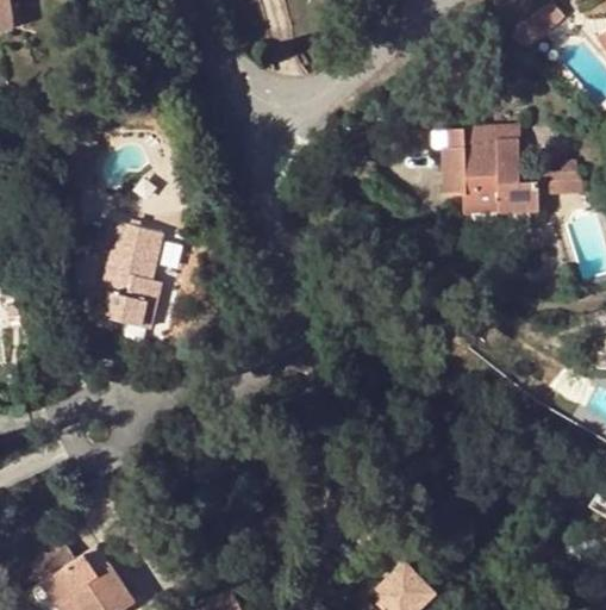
[(0,30),(12,29),(7,0),(0,0),(0,30)]
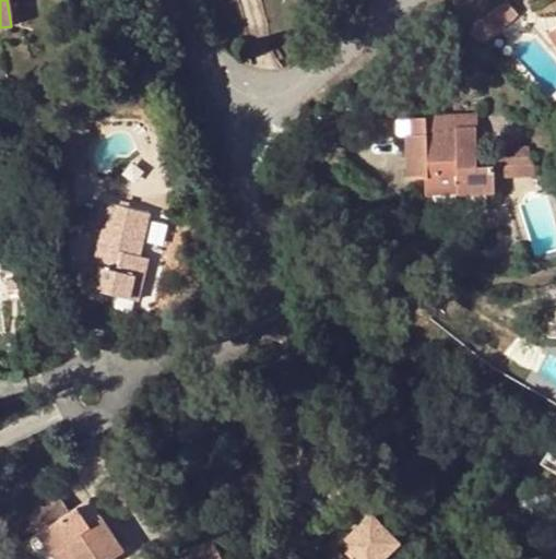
[(505,2),(478,25),(489,37),(515,14),(505,2)]
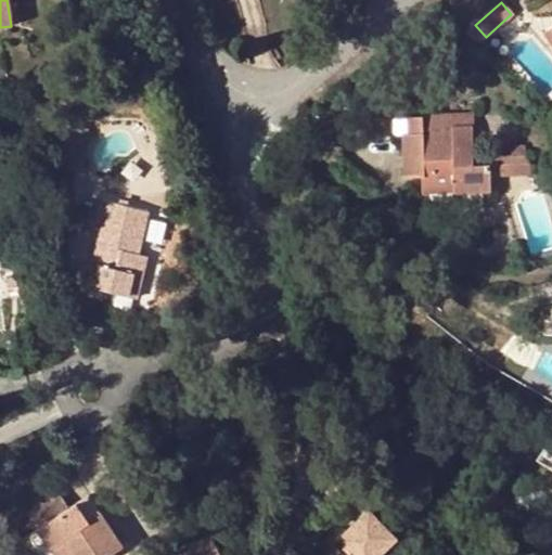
[(551,25),(542,31),(551,49),(551,25)]
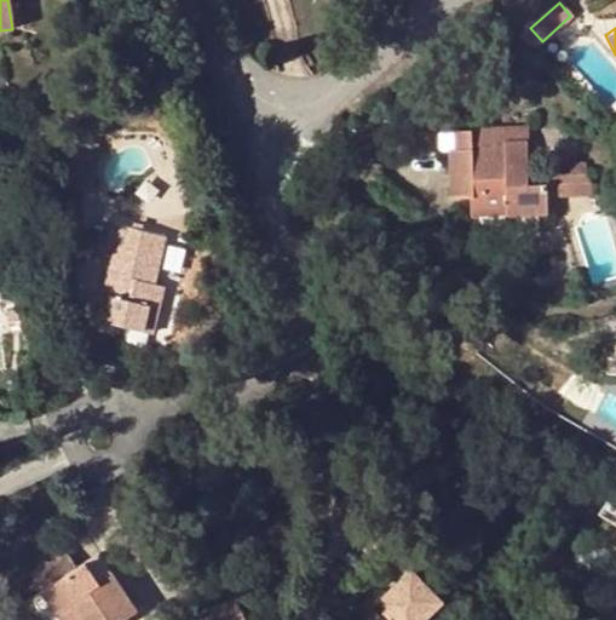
[(524,126),(459,130),(459,147),(502,145),(502,139),(525,138),(524,126)]
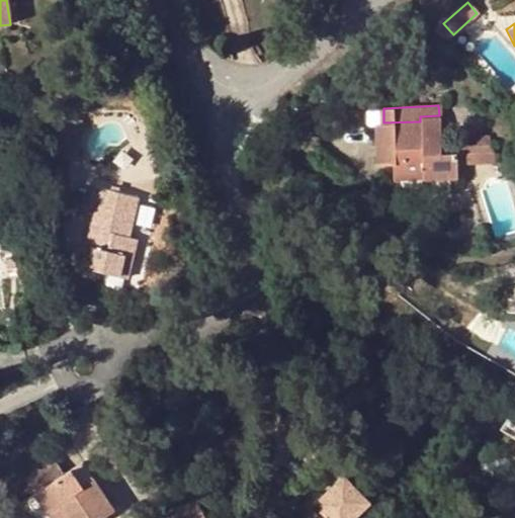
[(376,165),(395,164),(423,163),(424,176),(456,175),(456,163),(469,162),(469,147),(449,148),(449,154),(441,154),(439,115),(420,116),(420,121),(383,122),(383,108),(367,109),(368,125),(374,125),(376,165)]
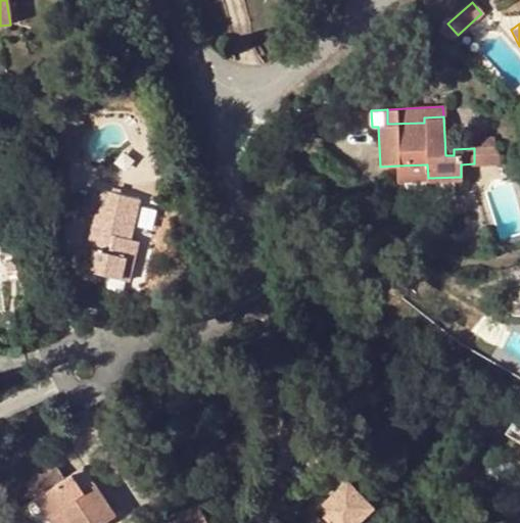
[(493,147),(474,148),(474,163),(502,161),(493,147)]
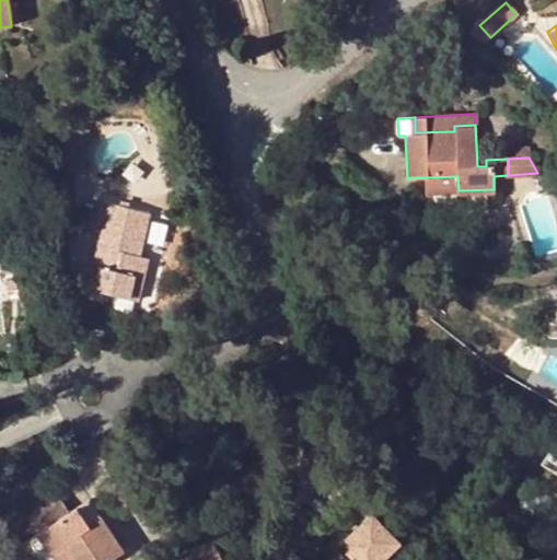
[(427,193),(459,190),(457,176),(427,177),(427,193)]
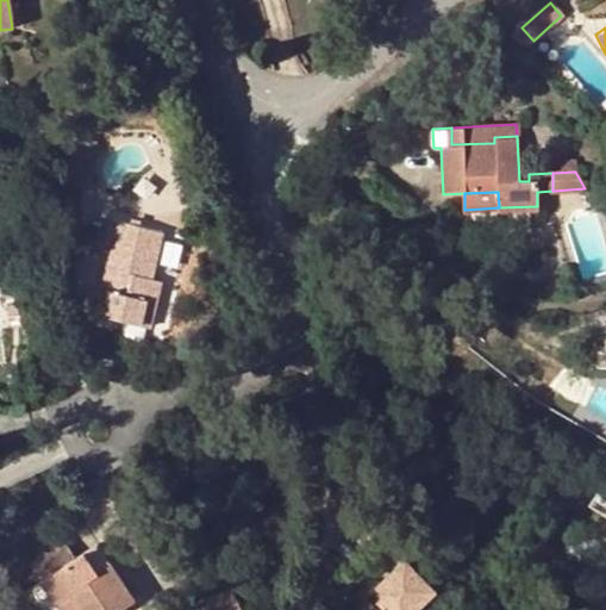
[(161,232),(110,219),(102,246),(111,248),(100,291),(108,293),(102,317),(149,329),(161,281),(150,279),(161,232)]
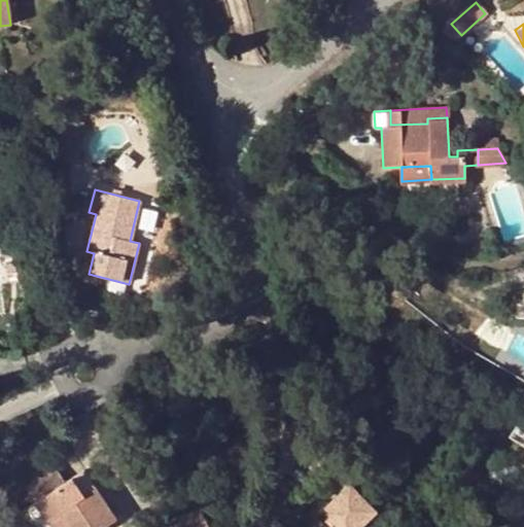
[(23,485),(34,502),(65,482),(53,464),(23,485)]
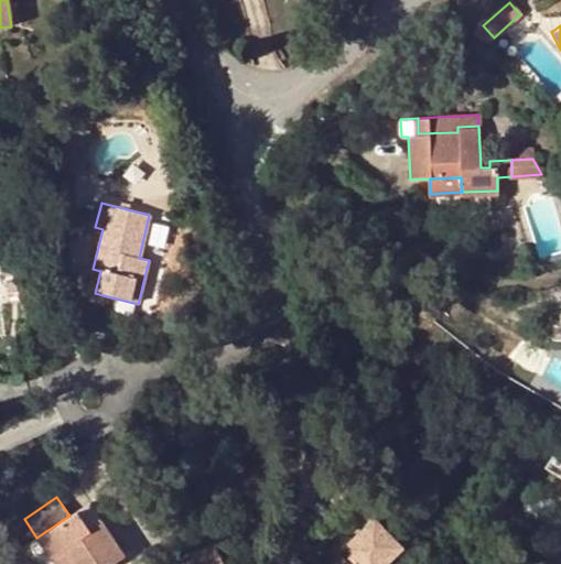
[(88,502),(77,510),(90,528),(101,522),(88,502)]
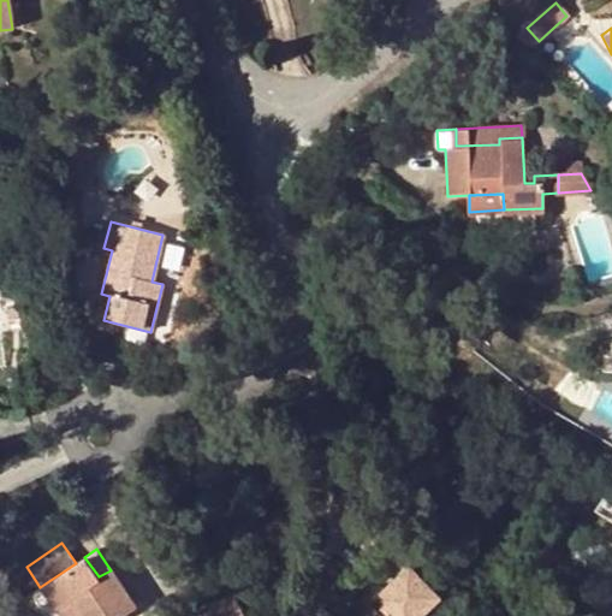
[(99,576),(84,557),(76,563),(40,587),(57,610),(73,599),(81,611),(75,615),(122,615),(136,606),(111,570),(99,576)]
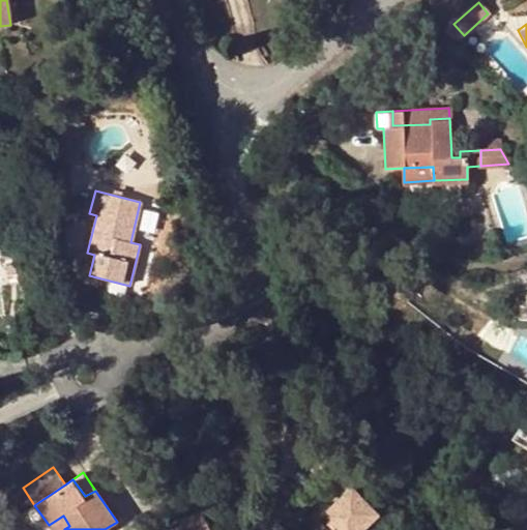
[(328,529),(361,529),(379,513),(352,487),(321,517),(331,527),(328,529)]
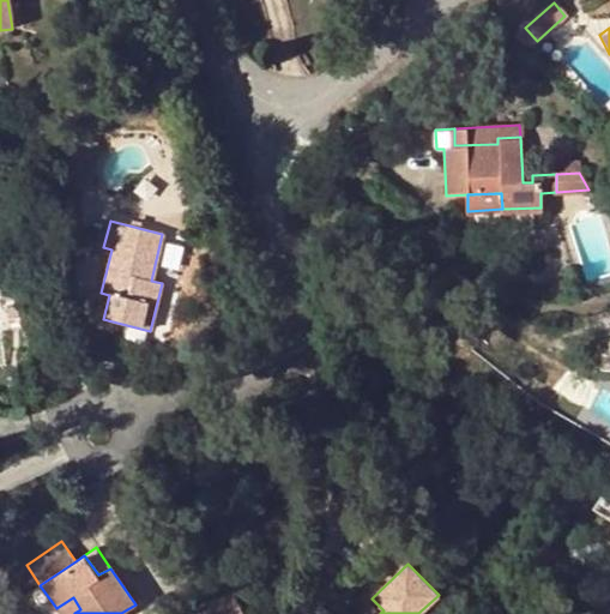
[(44,613),(73,613),(74,613),(80,609),(73,597),(56,608),(40,585),(30,591),(44,613)]
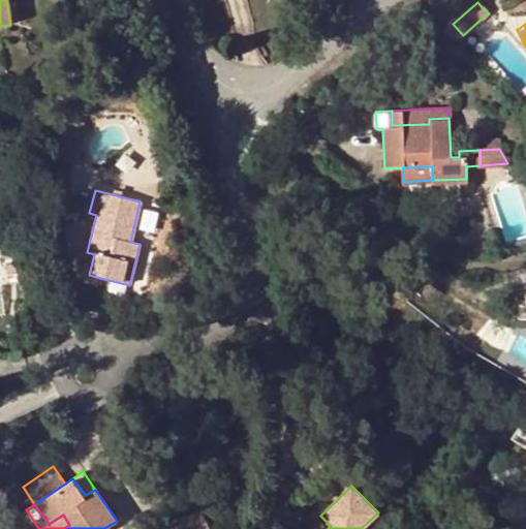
[(207,528),(196,506),(179,514),(186,528),(207,528)]
